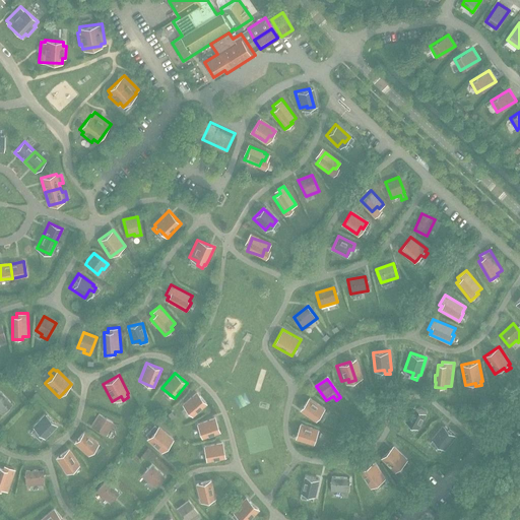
[(1,389),(0,390),(0,411),(3,415),(9,410),(5,407),(13,400),(1,389)]
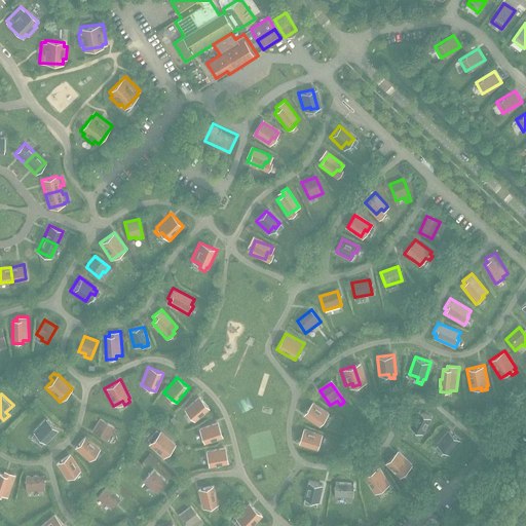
[(194,421),(210,409),(199,397),(198,397),(184,409),(194,421)]
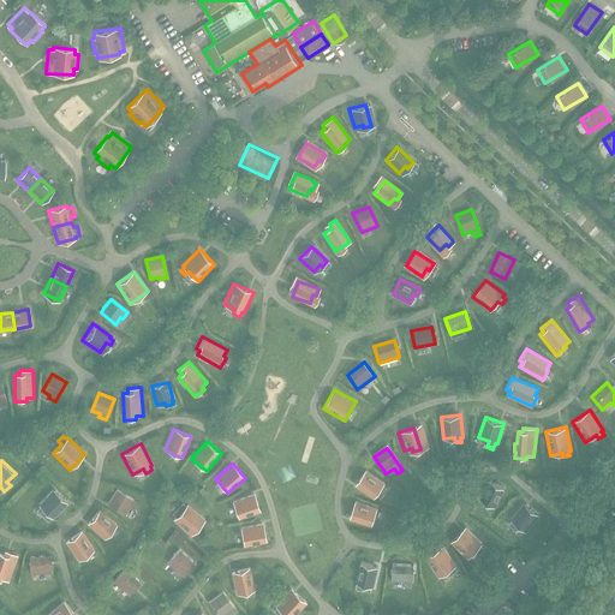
[(380,490),(384,484),(382,483),(366,471),(357,485),(372,496),(377,489),(380,490)]
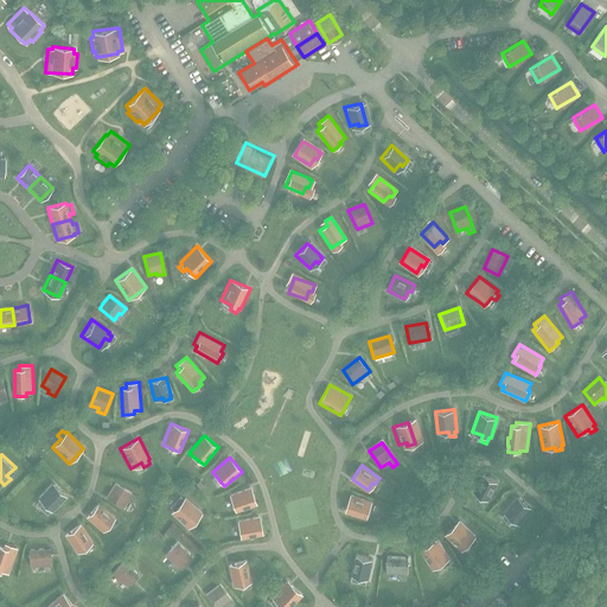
[(473,492),(489,500),(498,483),(483,474),(473,492)]
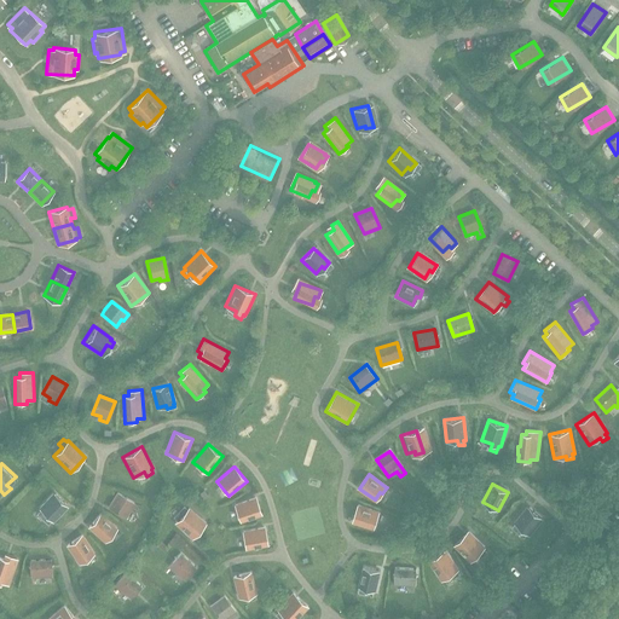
[(51,520),(52,521),(68,505),(53,492),(39,508),(47,516),(44,520),(48,524),(51,520)]
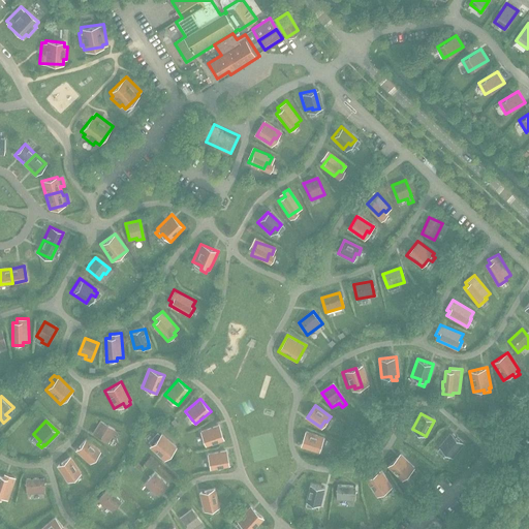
[(113,437),(116,431),(114,430),(100,421),(93,433),(106,442),(111,436),(113,437)]
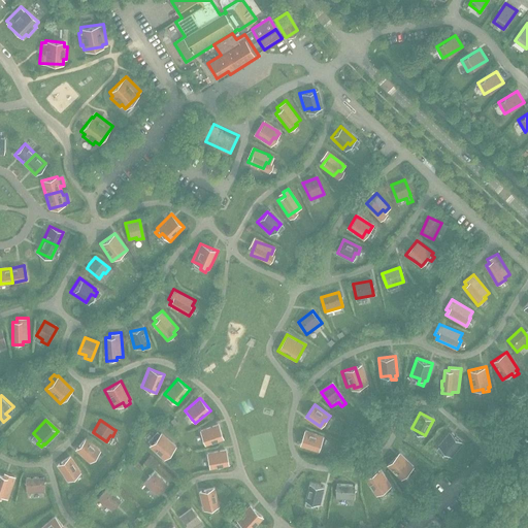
[(204,446),(224,439),(219,424),(199,430),(204,446)]
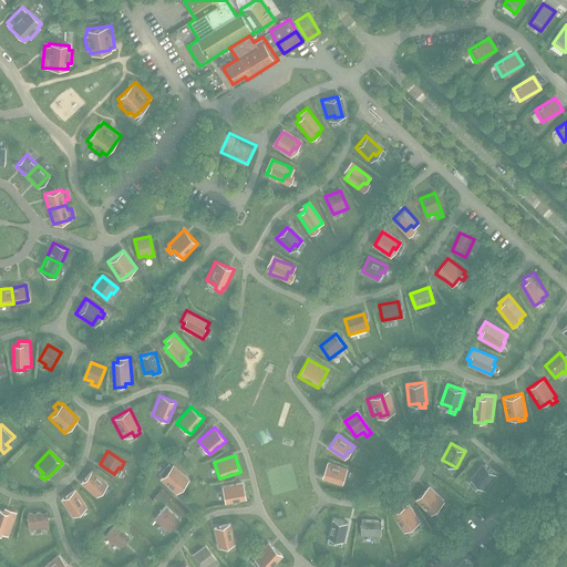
[(175,494),(189,480),(173,464),(172,465),(168,463),(164,467),(167,471),(160,478),(175,494)]
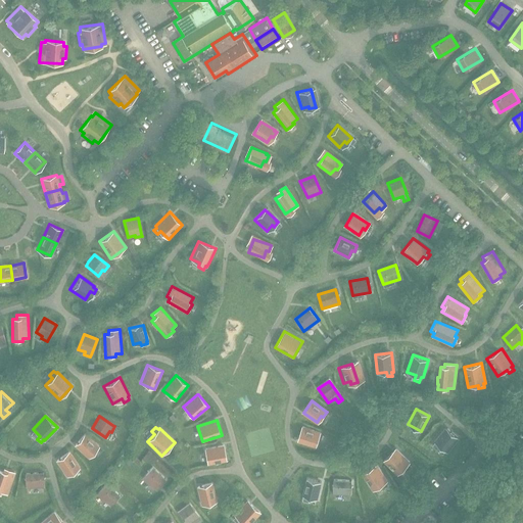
[(319,439),(320,433),(318,432),(302,427),(298,440),(314,445),(316,438),(319,439)]
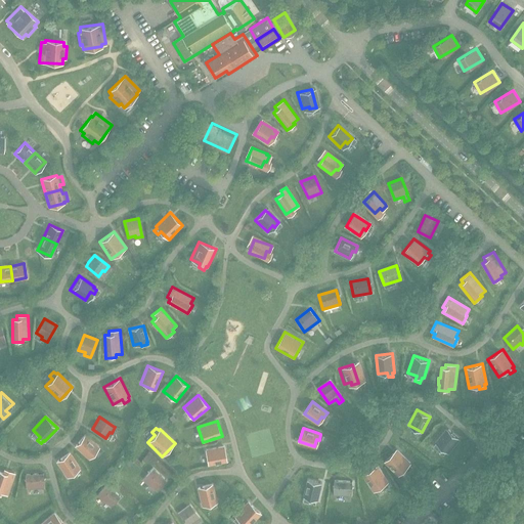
[(447,452),(448,452),(460,438),(446,428),(435,442),(443,448),(440,451),(444,455),(447,452)]
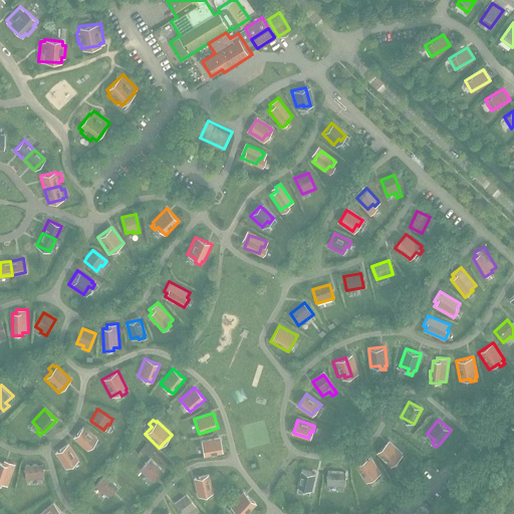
[(97,439),(83,426),(73,438),(87,450),(97,439)]
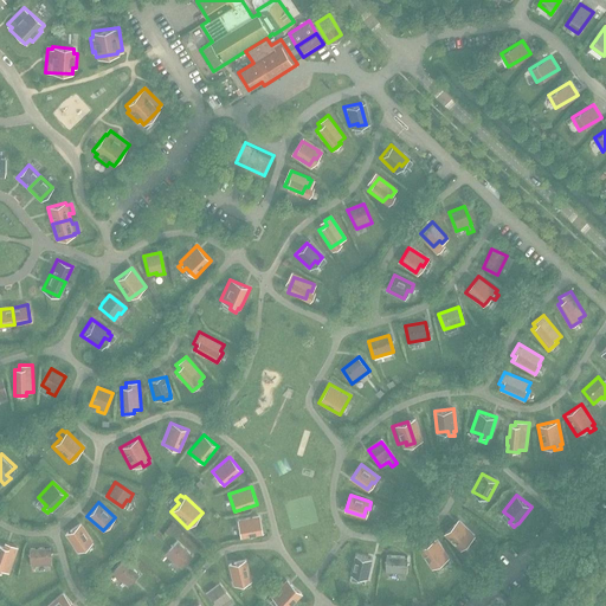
[(476,535),(458,519),(444,534),(461,550),(469,542),(472,546),(477,540),(474,537),(476,535)]
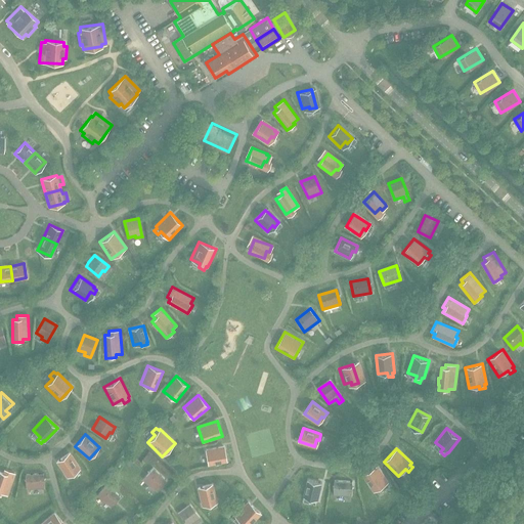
[(206,467),(222,463),(219,449),(203,452),(205,460),(202,461),(204,467),(206,467)]
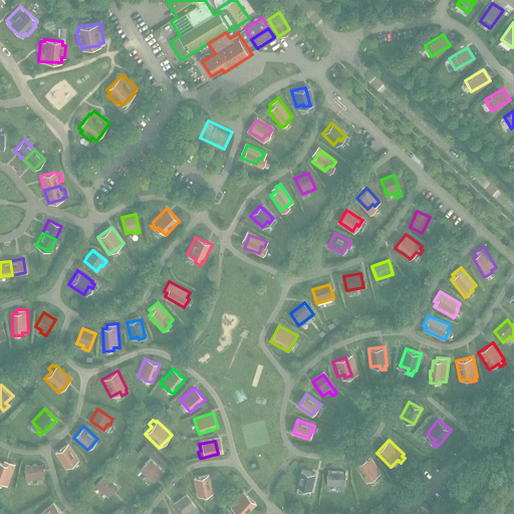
[(78,460),(68,444),(54,453),(65,469),(78,460)]
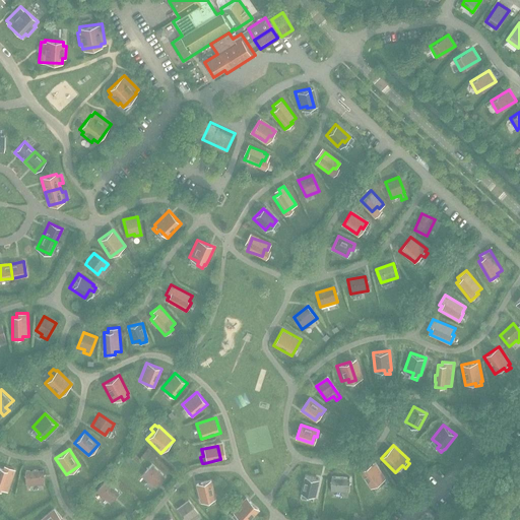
[(386,478),(375,461),(360,471),(371,488),(380,482),(382,485),(386,482),(384,479),(386,478)]
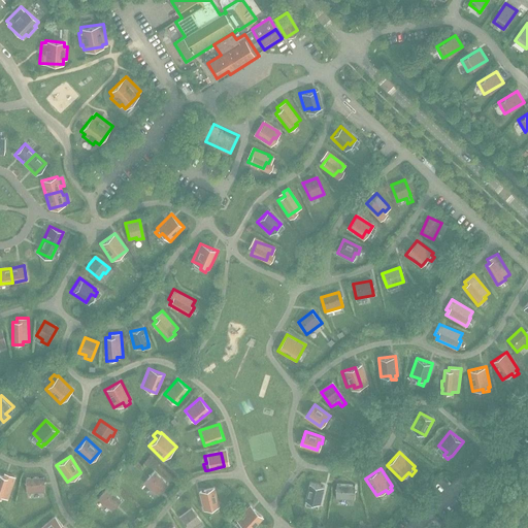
[(143,483),(157,494),(167,484),(154,471),(143,483)]
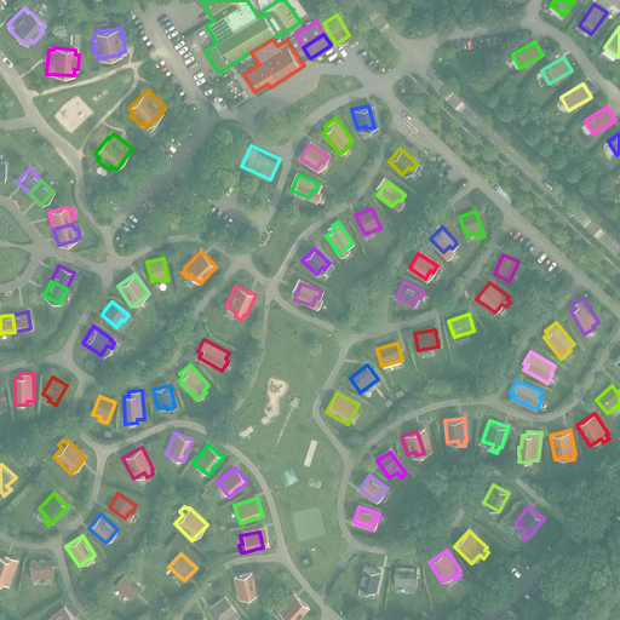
[(9,586),(18,560),(5,555),(4,560),(0,557),(0,586),(1,586),(1,584),(9,586)]
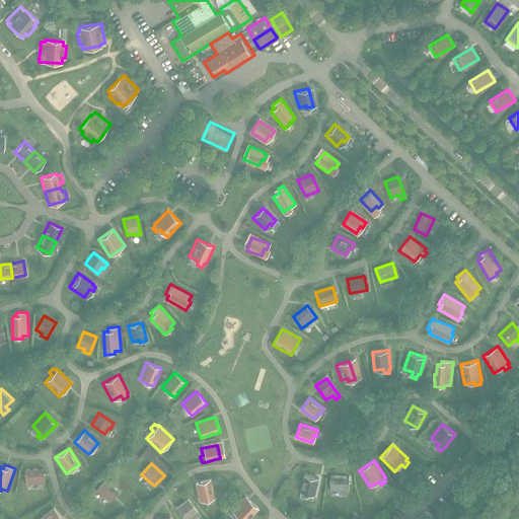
[(43,469),(24,470),(26,486),(45,484),(43,469)]
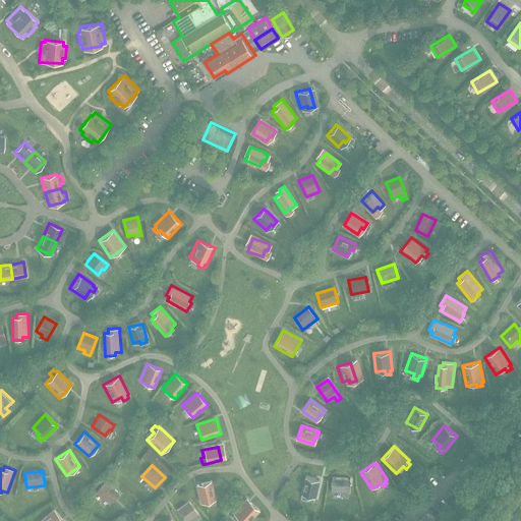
[(301,490),(319,495),(322,480),(304,476),(301,490)]
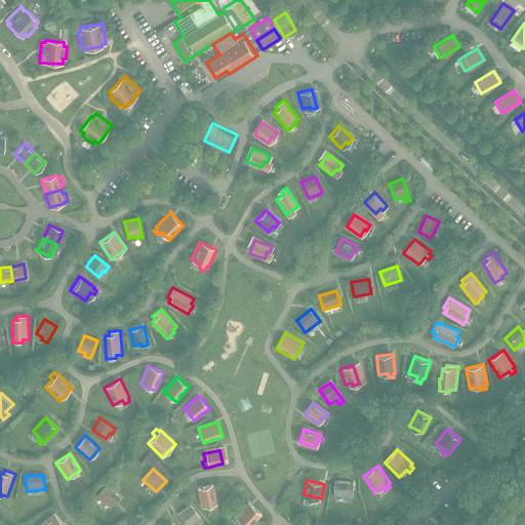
[(335,483),(333,497),(352,498),(353,484),(335,483)]
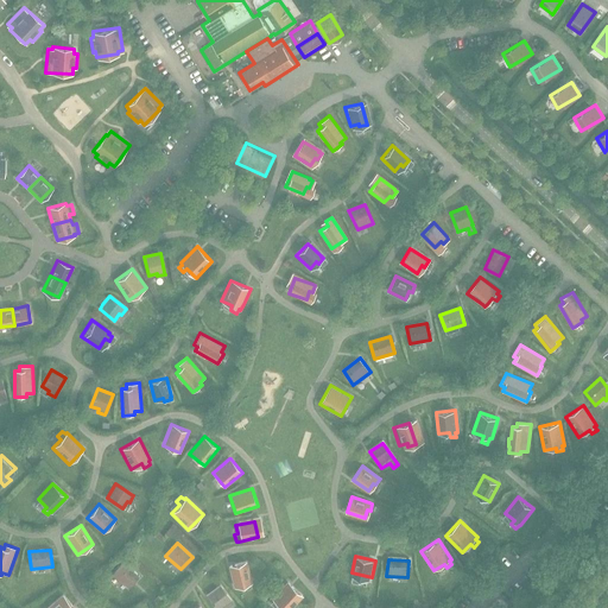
[(252,583),(247,561),(228,565),(234,587),(241,586),(242,590),(251,588),(251,583),(252,583)]
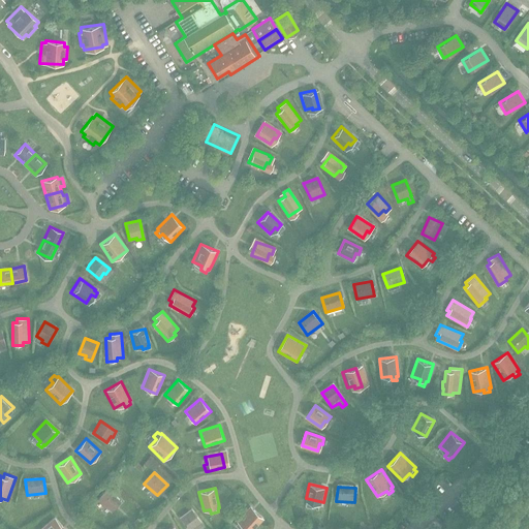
[(107,490),(97,500),(111,512),(121,502),(107,490)]
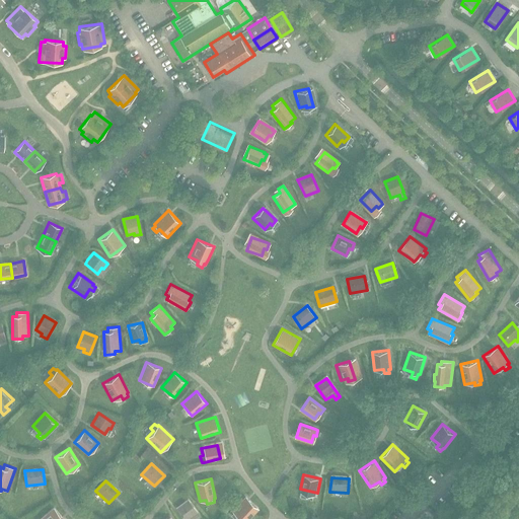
[(248,518),(258,509),(245,496),(231,511),(233,513),(231,515),(235,518),(237,516),(240,518),(248,518)]
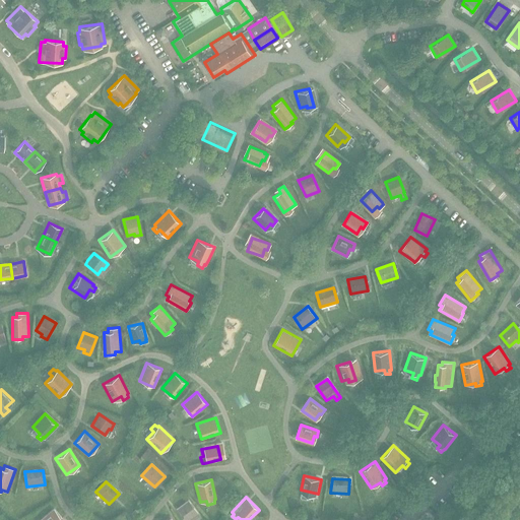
[(188,501),(177,509),(184,519),(192,519),(193,519),(199,516),(199,515),(197,513),(188,501)]
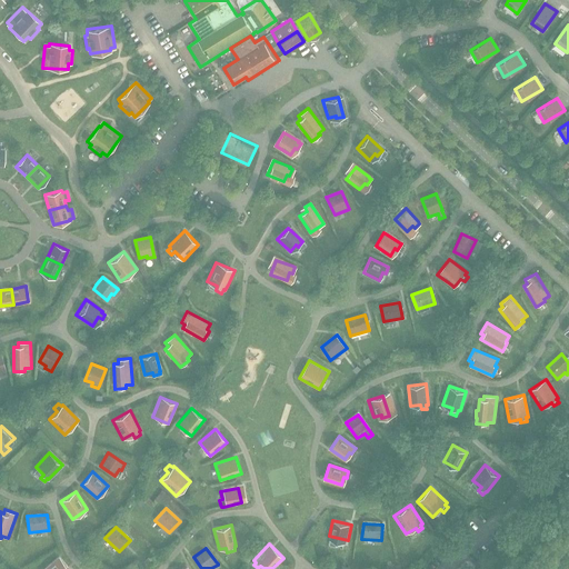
[(69,568),(59,556),(43,568),(69,568)]
